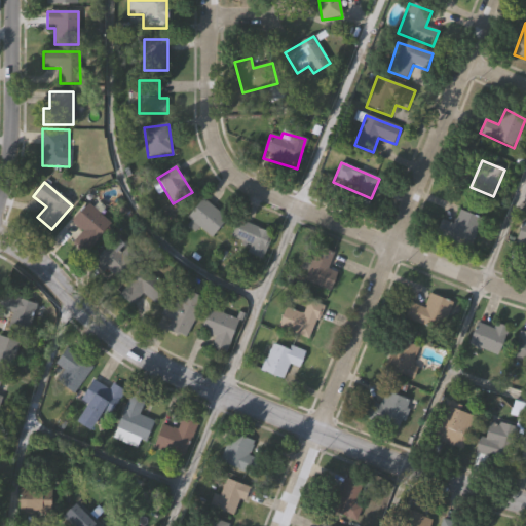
[(227,221),(211,239),(187,217),(204,198),(227,221)]
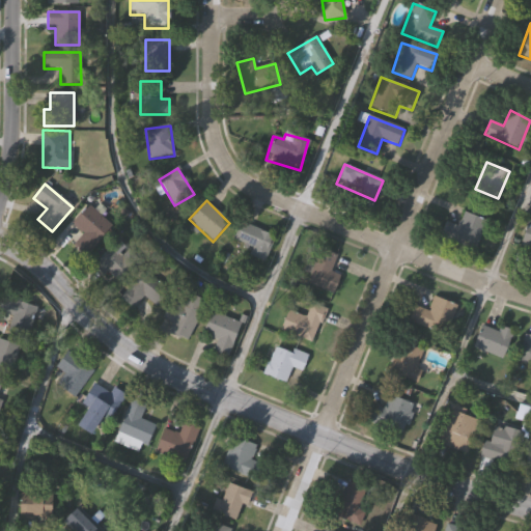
[(112,228),(85,256),(74,246),(83,235),(72,224),(89,205),(112,228)]
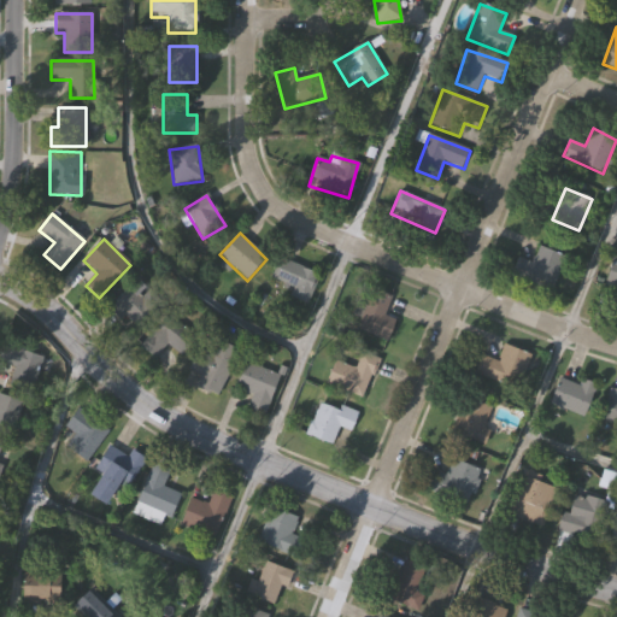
[(564,256),(554,291),(511,278),(516,257),(534,262),(538,247),(564,256)]
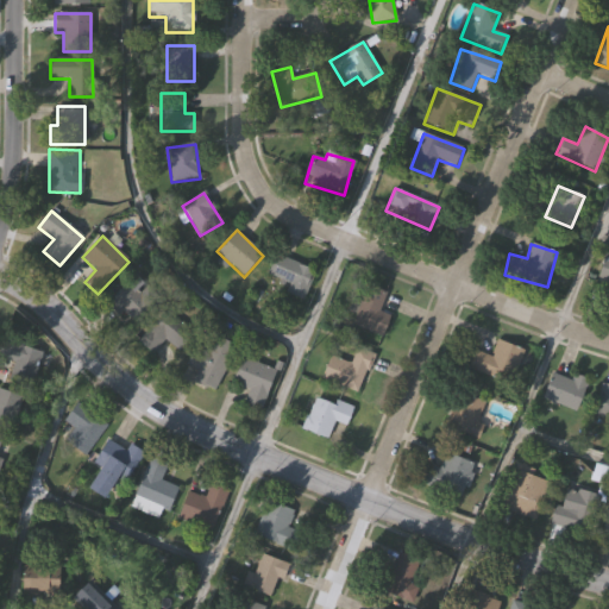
[(269,276),(276,256),(315,270),(305,301),(287,295),(290,283),(269,276)]
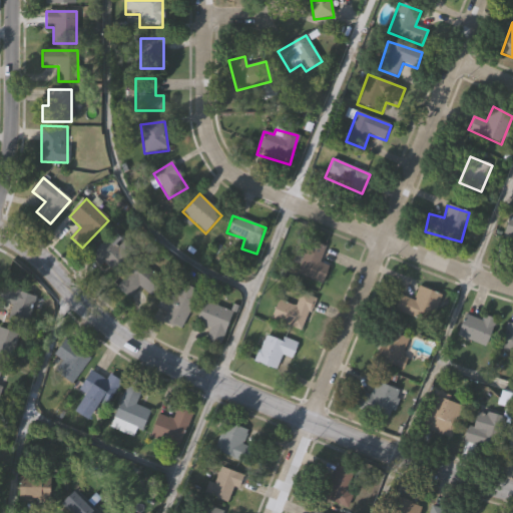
[(324,284),(293,274),(307,233),(322,238),(320,242),(325,244),(319,264),(330,268),(324,284)]
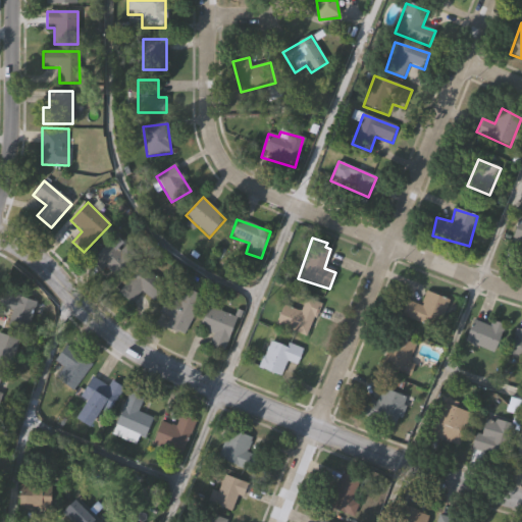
[(119,252),(125,246),(139,259),(115,281),(94,260),(110,243),(119,252)]
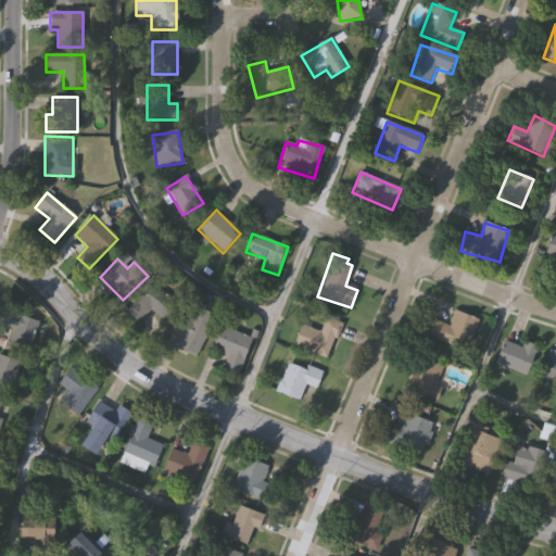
[(164,321),(150,311),(140,324),(126,313),(150,282),(178,303),(164,321)]
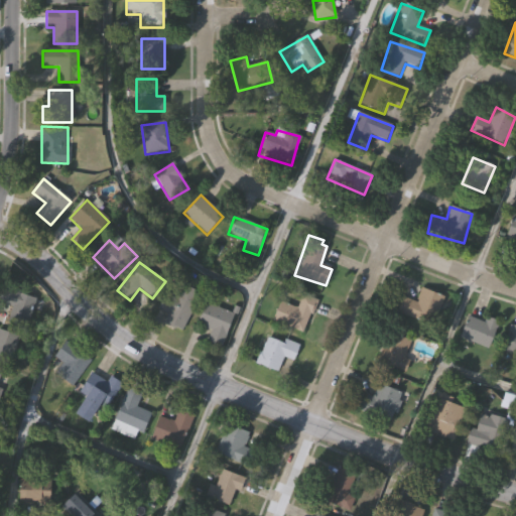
[(163,324),(168,312),(159,308),(166,292),(175,296),(181,284),(201,293),(182,332),(163,324)]
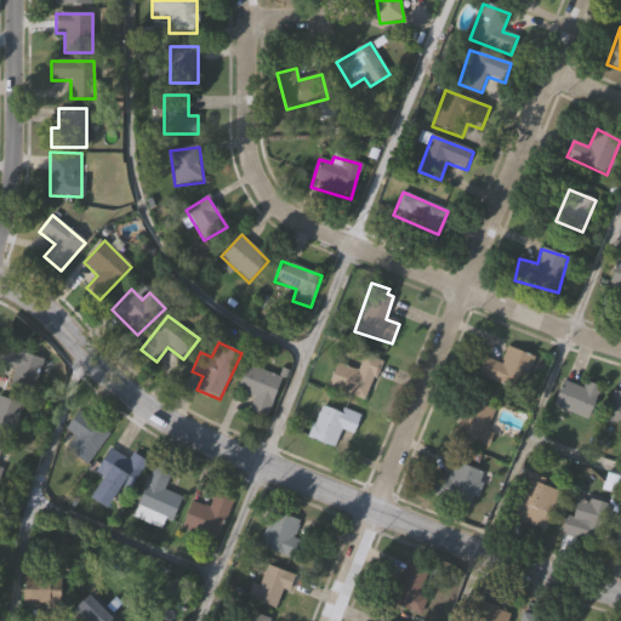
[(29,394),(7,386),(13,371),(0,366),(0,355),(4,346),(43,362),(29,394)]
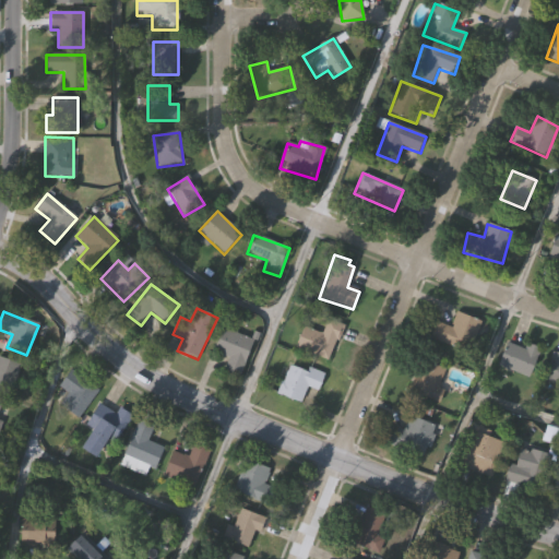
[(451,326),(455,312),(480,320),(471,352),(430,340),(436,322),(451,326)]
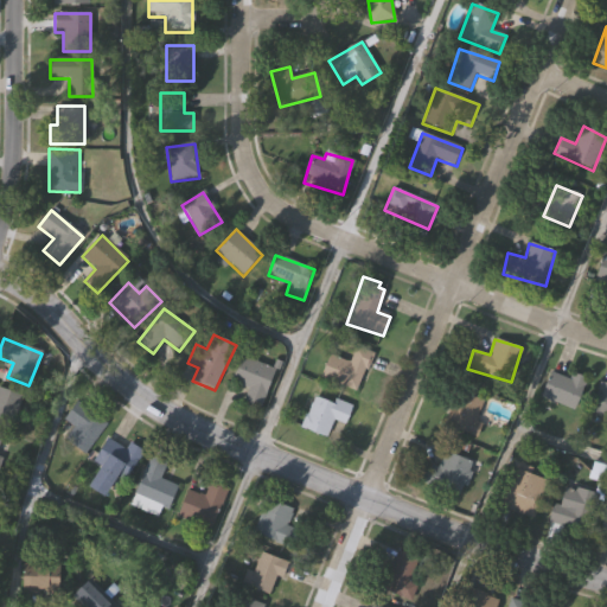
[(331,355),(349,363),(356,345),(374,353),(357,393),(320,378),(331,355)]
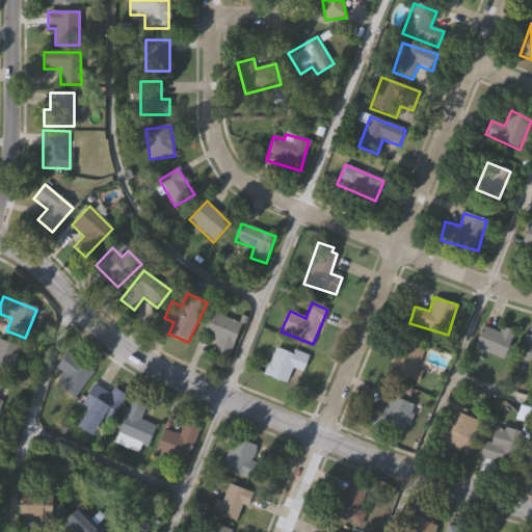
[(219,340),(204,334),(214,312),(243,325),(228,358),(214,352),(219,340)]
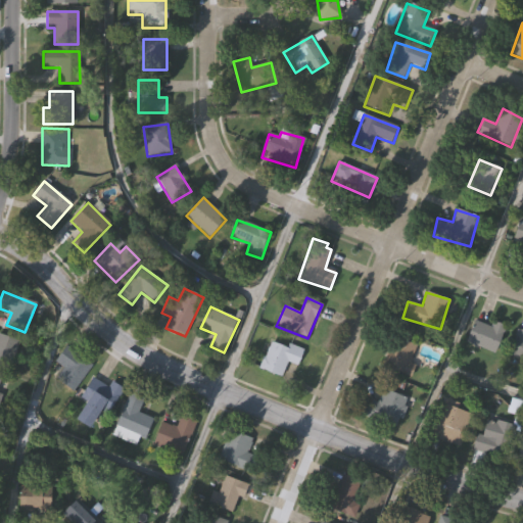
[(508,328),(493,354),(466,340),(476,320),(490,327),(493,321),(508,328)]
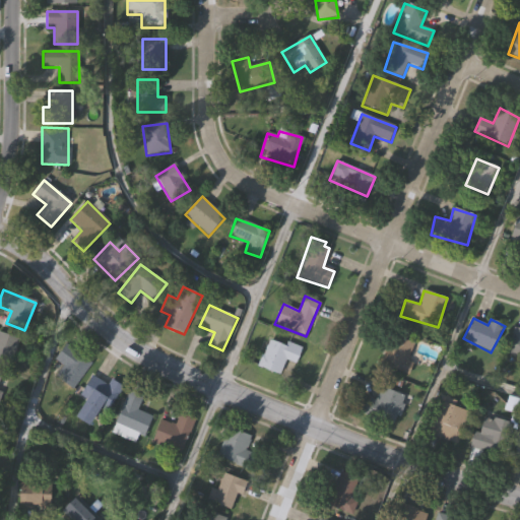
[(519,329),(519,356),(507,352),(515,328),(519,329)]
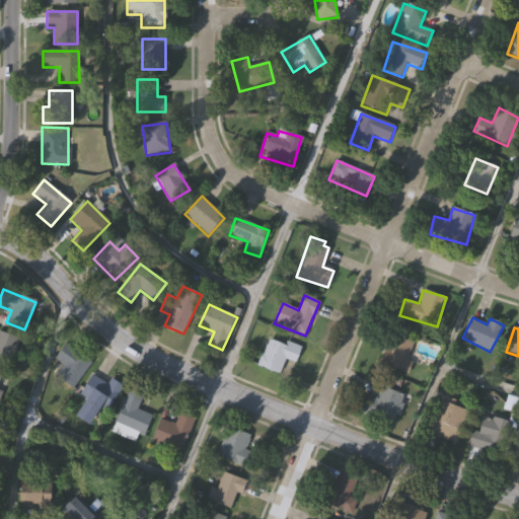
[(0,330),(21,341),(9,369),(0,365),(0,330)]
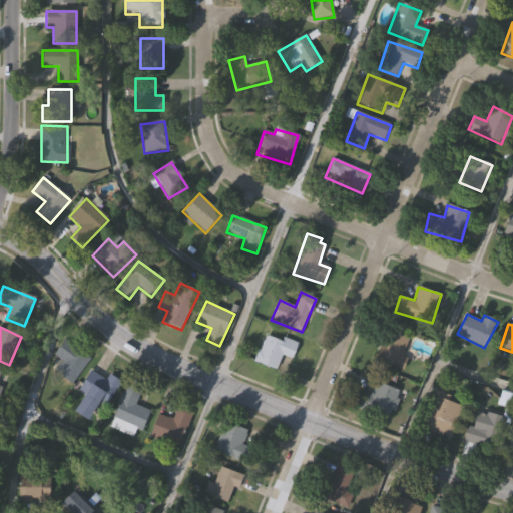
[(409,358),(403,370),(376,358),(389,330),(409,340),(402,355),(409,358)]
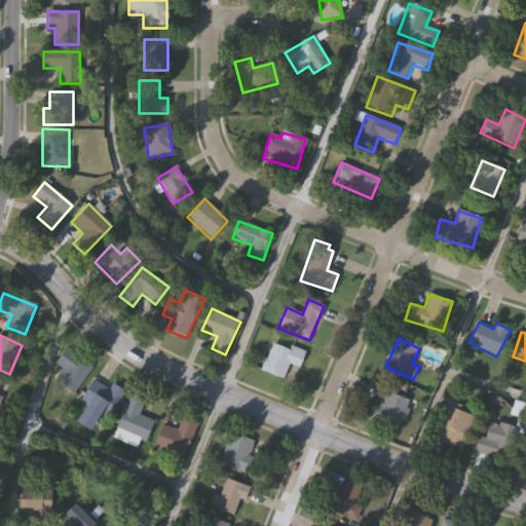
[(305,354),(299,368),(290,364),(283,379),(260,370),(273,340),(305,354)]
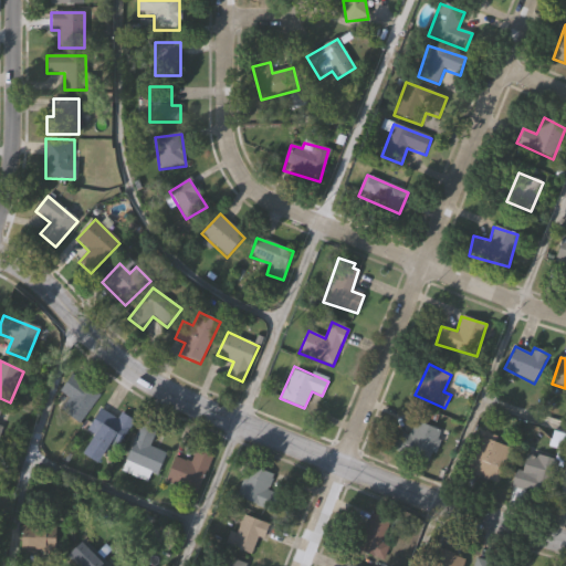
[(69,398),(60,391),(71,377),(97,396),(79,422),(61,410),(69,398)]
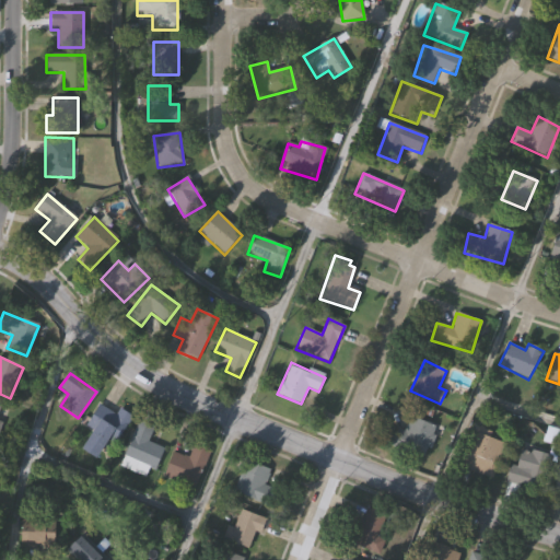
[(129,415),(103,462),(83,450),(95,430),(86,424),(98,404),(106,408),(109,403),(129,415)]
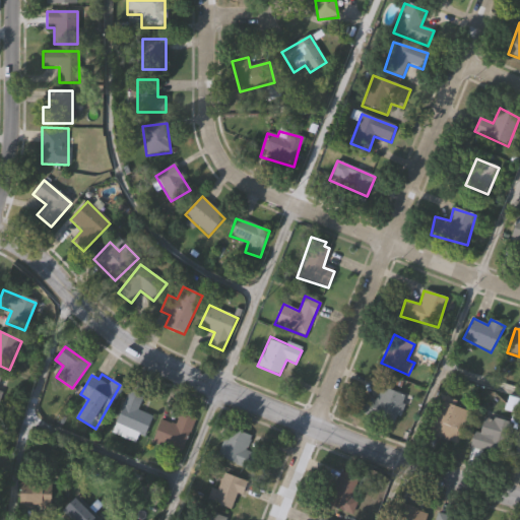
[(361,411),(367,397),(375,401),(382,386),(406,396),(393,426),(361,411)]
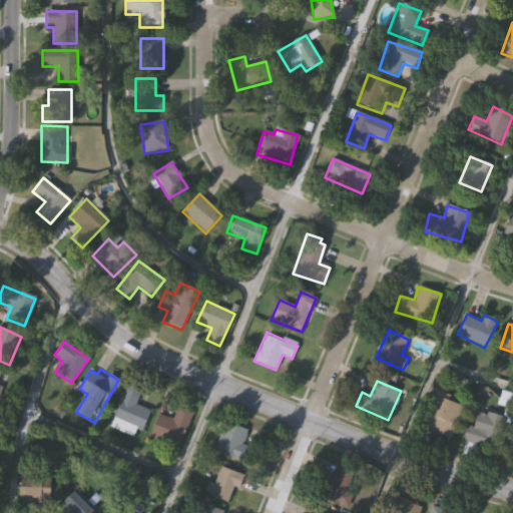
[(150,410),(143,430),(136,428),(133,435),(117,430),(119,422),(114,421),(125,386),(140,391),(135,405),(150,410)]
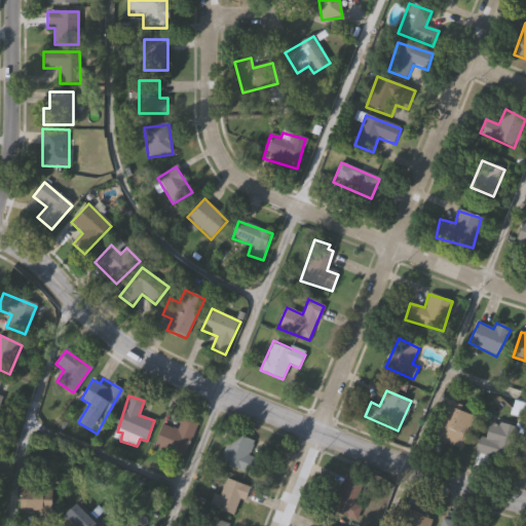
[(514,400),(525,403),(525,422),(517,420),(518,416),(510,413),(514,400)]
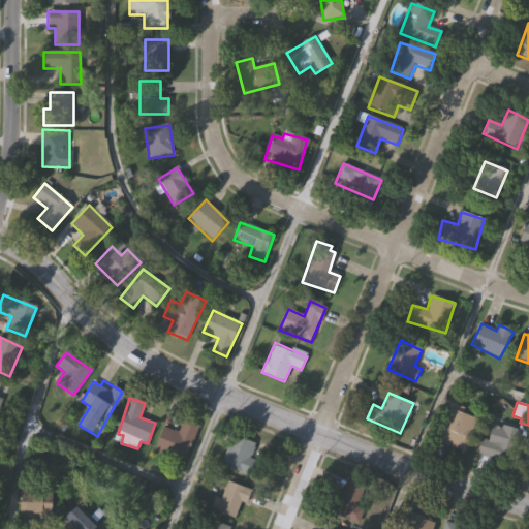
[(465,452),(434,442),(445,407),(476,417),(465,452)]
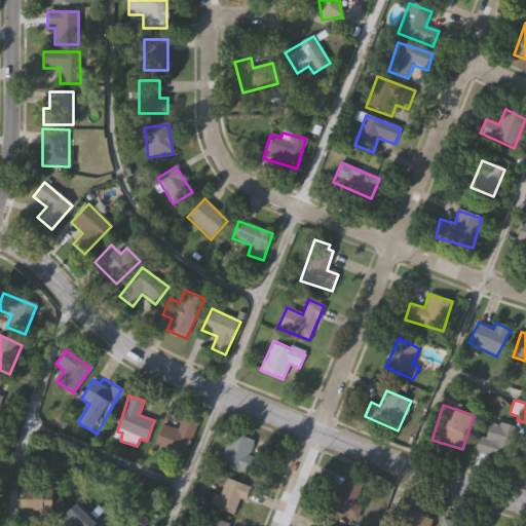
[(196,422),(187,457),(154,449),(160,424),(178,429),(181,418),(196,422)]
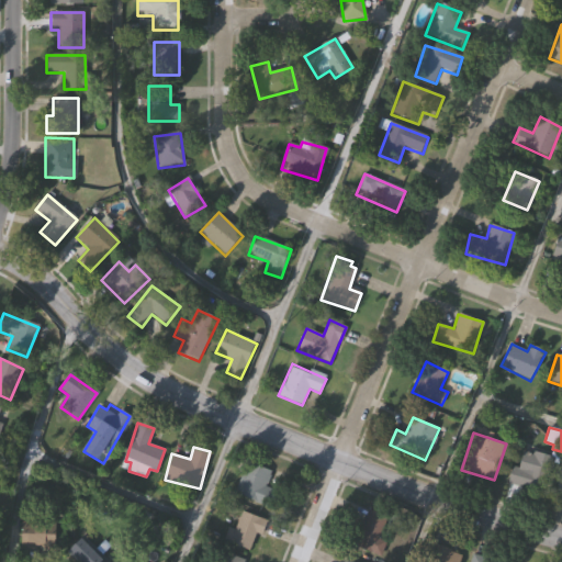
[(508,483),(513,465),(519,467),(525,449),(552,458),(542,493),(508,483)]
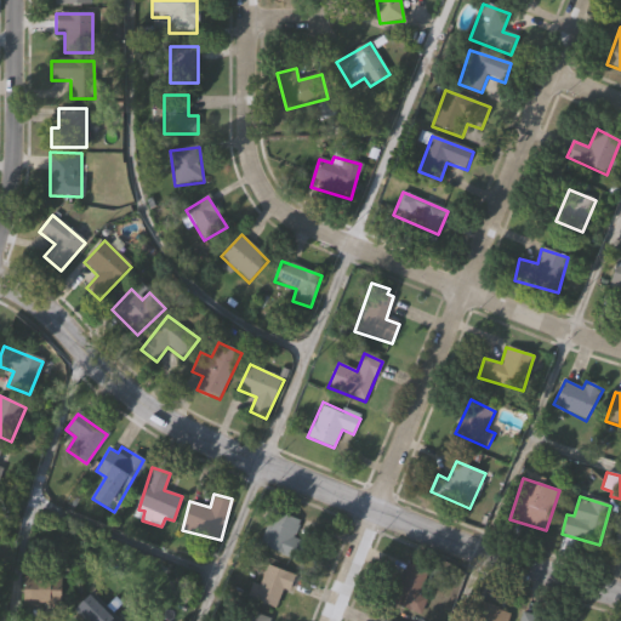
[(260,545),(275,511),(300,522),(292,537),(308,545),(300,563),(260,545)]
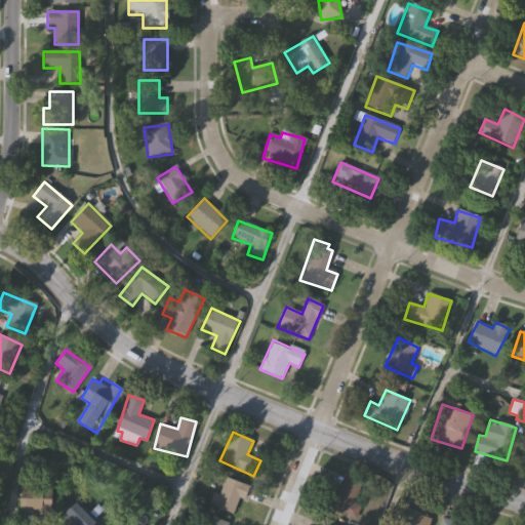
[(524,433),(524,465),(515,462),(523,433),(524,433)]
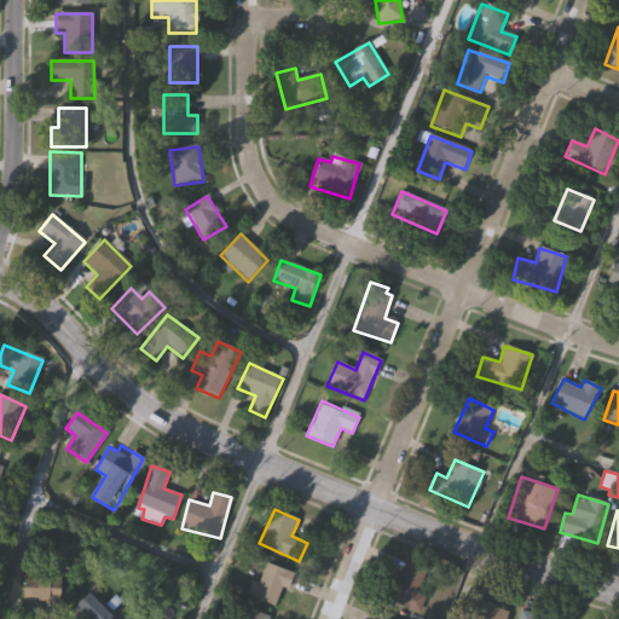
[(427,571),(416,593),(424,596),(414,618),(385,603),(406,560),(427,571)]
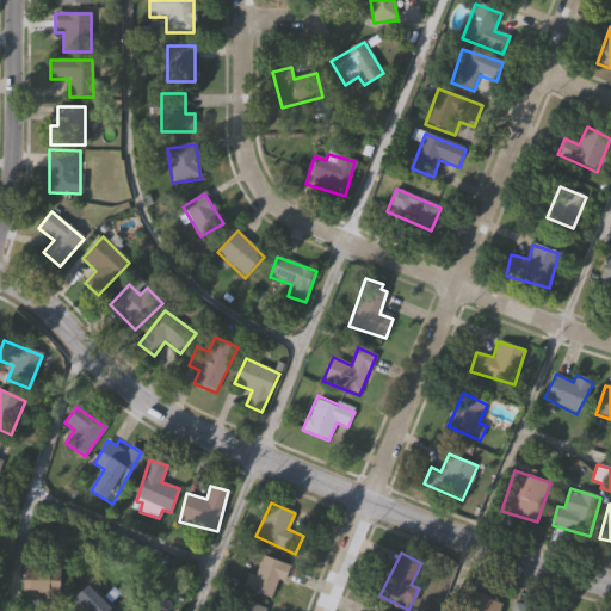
[(292,573),(270,602),(247,585),(270,555),(292,573)]
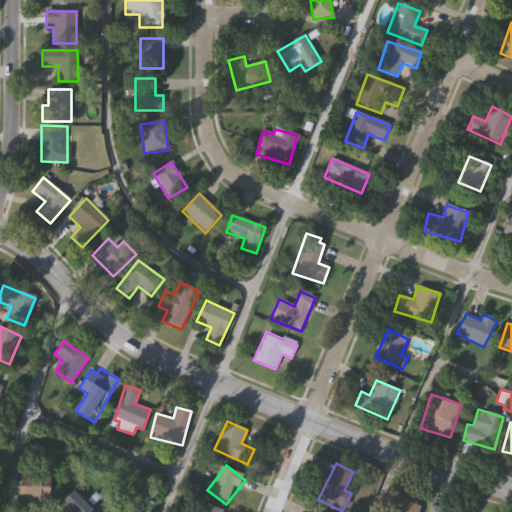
[(53,488),(50,503),(19,499),(21,486),(31,487),(33,478),(43,480),(42,487),(53,488)]
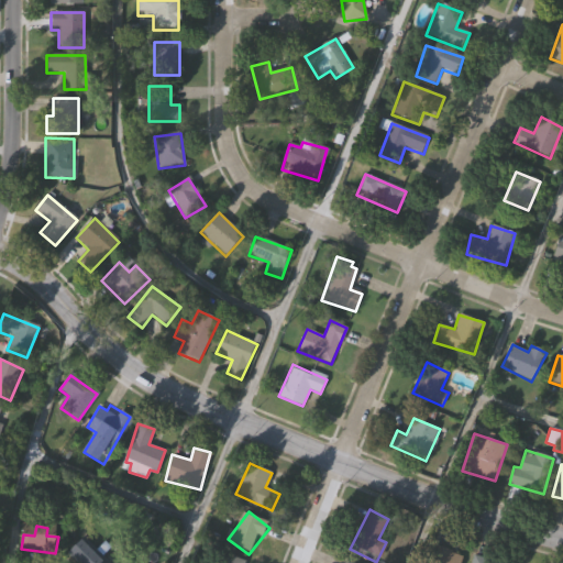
[(106,562),(79,562),(69,553),(83,540),(106,562)]
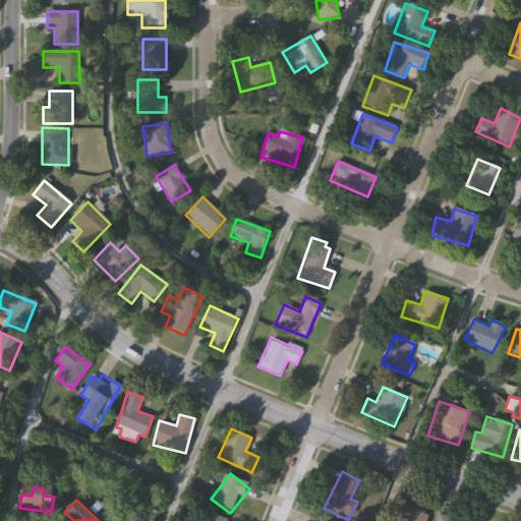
[(428,513),(425,520),(392,520),(397,504),(428,513)]
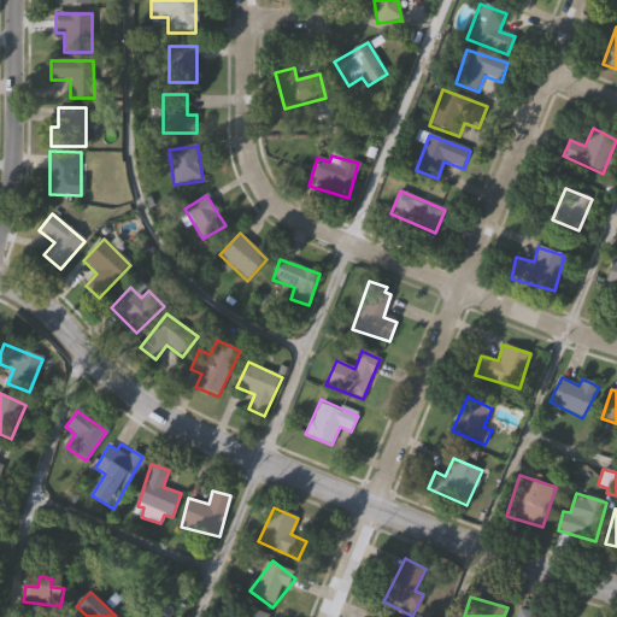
[(241,616),(247,606),(270,616),(241,616)]
